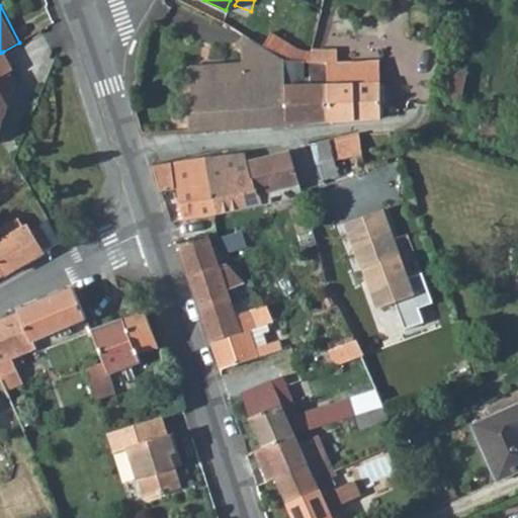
[(230,46),(238,52),(250,34),(241,29),(230,46)]
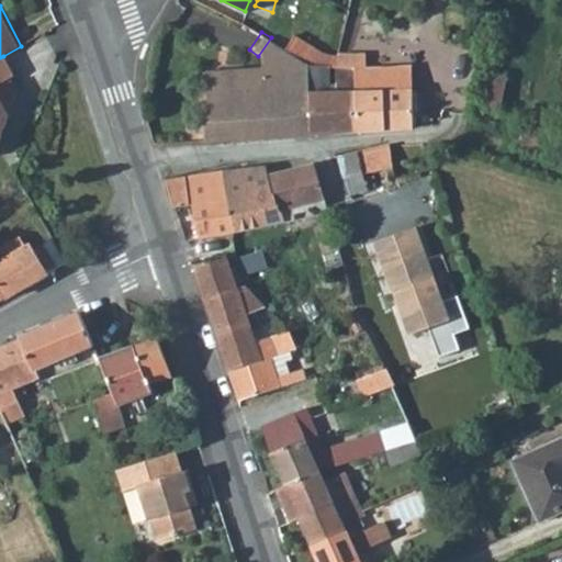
[(298,35),(289,51),(306,64),(329,66),(329,68),(337,68),(340,52),(327,53),(298,35)]
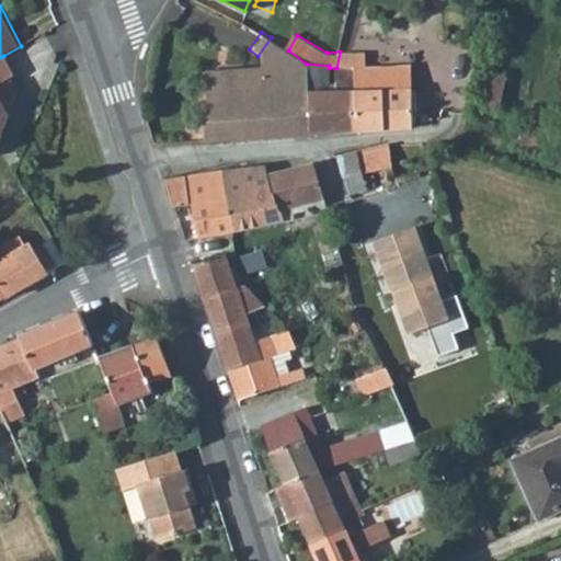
[(271,37),(258,56),(260,70),(203,76),(203,139),(311,134),(306,64),(288,50),(271,37)]
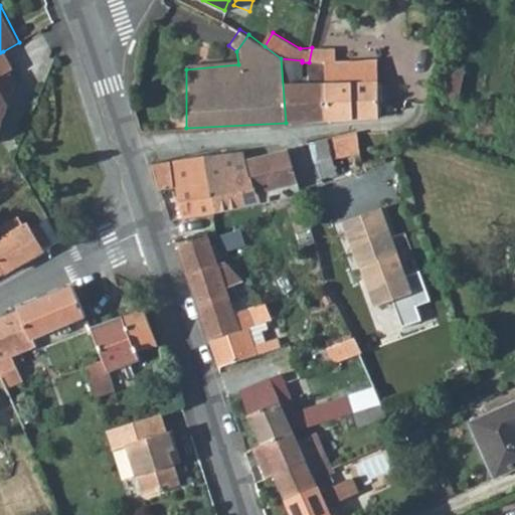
[(0,52),(0,128),(15,84),(7,70),(12,67),(3,51),(0,52)]
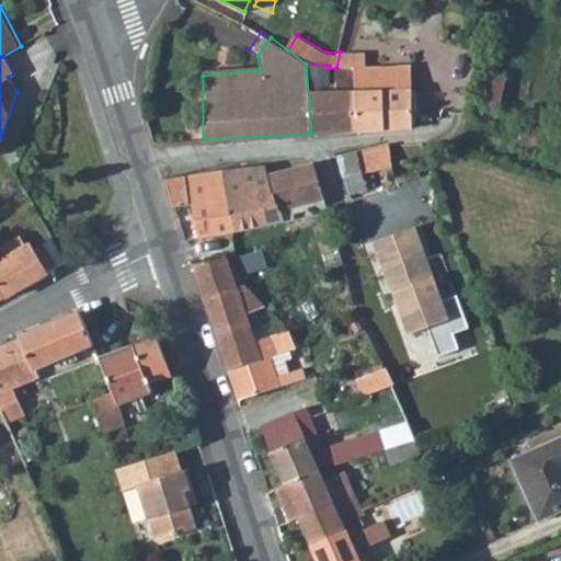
[(311,134),(359,130),(357,92),(336,93),(336,83),(329,83),(329,68),(329,66),(306,64),(311,134)]
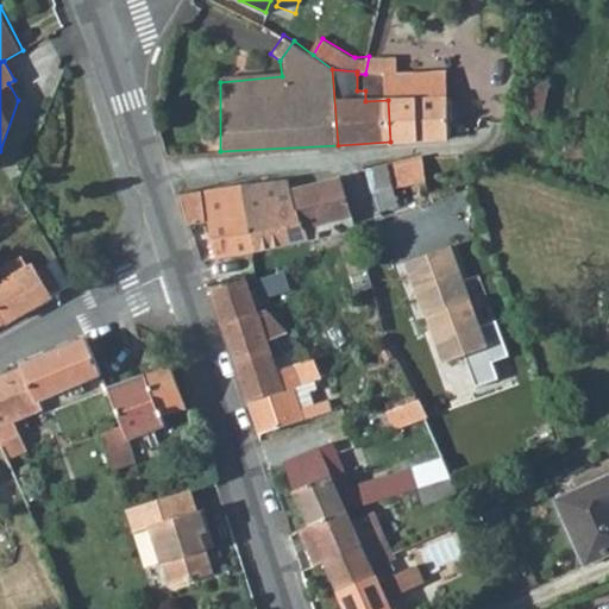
[(449,96),(447,74),(422,75),(424,98),(449,96)]
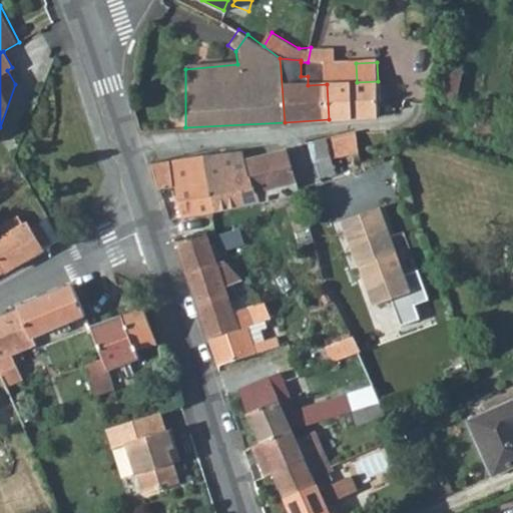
[(329,119),(379,116),(379,81),(378,81),(357,82),(356,63),(327,64),(327,84),(329,119)]
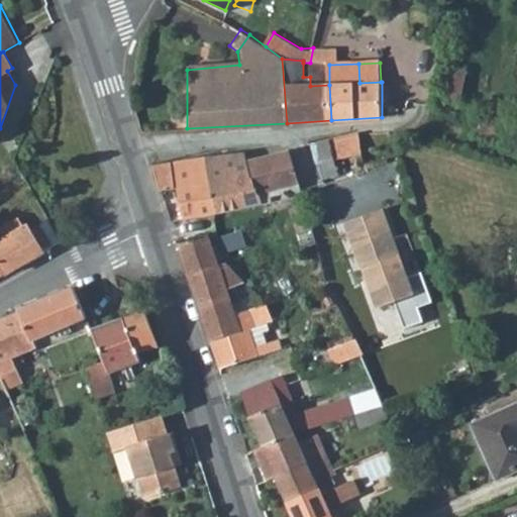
[(337,163),(363,154),(359,132),(329,140),(330,141),(335,163),(337,163)]
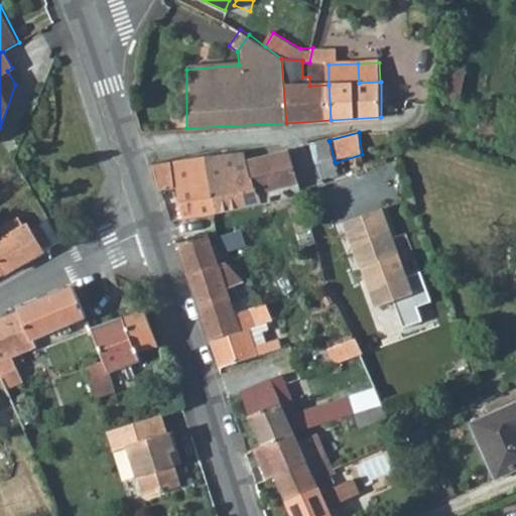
[(274,191),(337,174),(337,162),(335,162),(330,141),(245,162),(243,153),(206,158),(217,214),(258,205),(256,196),(274,191)]
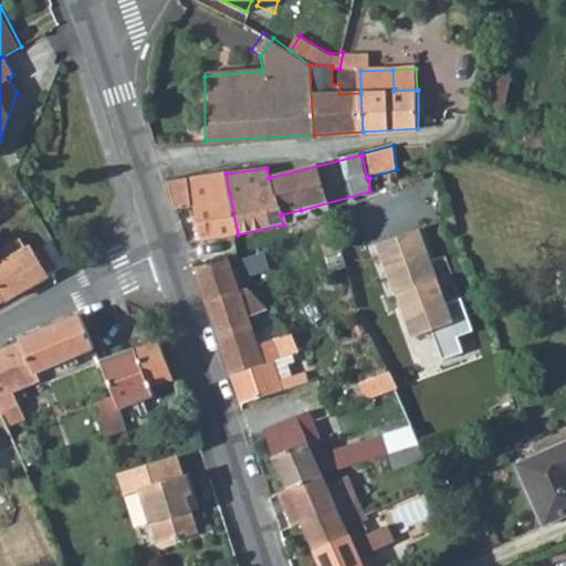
[(199,242),(238,234),(226,174),(166,180),(175,209),(191,206),(199,242)]
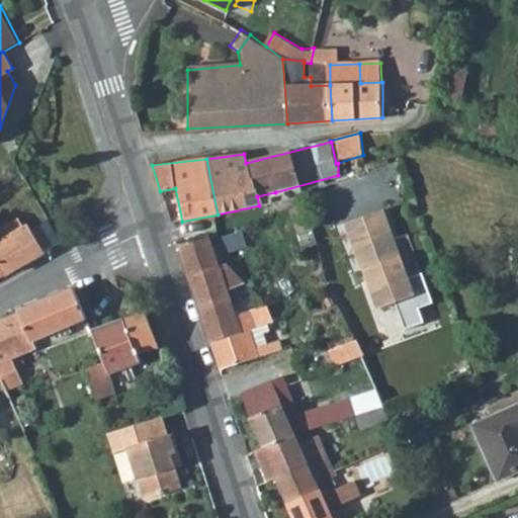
[(259,205),(277,202),(275,192),(257,196),(259,205)]
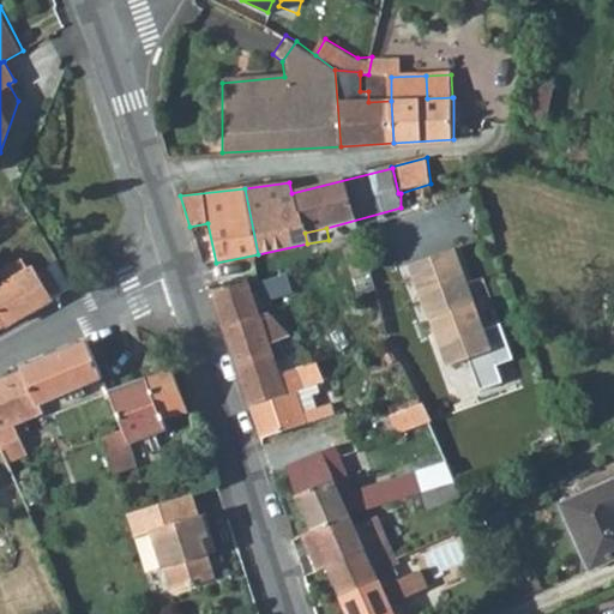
[(410,260),(453,392),(519,371),(504,319),(487,325),(461,245),(410,260)]
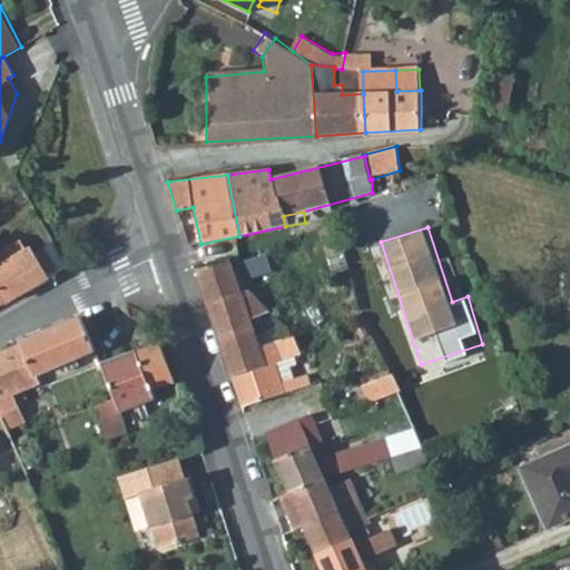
[(20,241),(0,251),(6,262),(26,251),(20,241)]
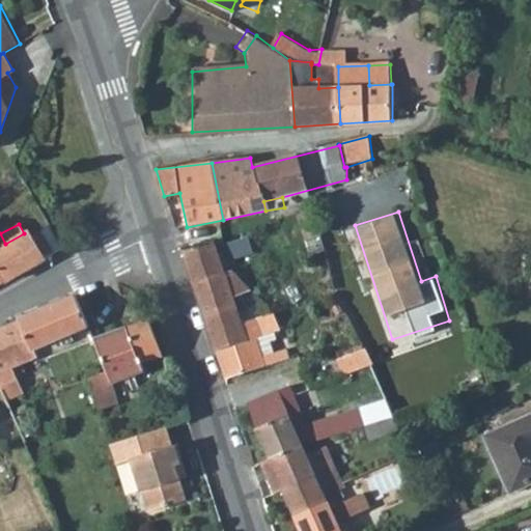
[(31,234),(29,230),(24,233),(5,244),(0,246),(0,273),(4,281),(45,258),(54,253),(42,229),(31,234)]
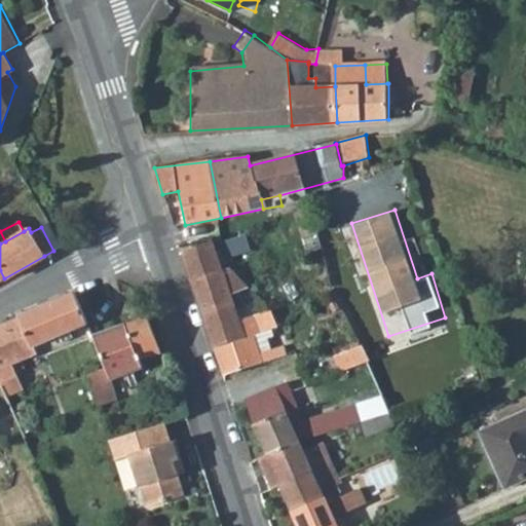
[(220,270),(211,238),(180,248),(190,278),(190,279),(220,270)]
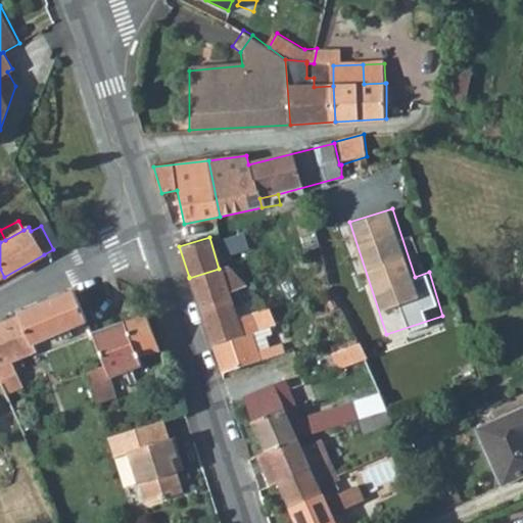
[(268,308),(265,300),(244,285),(244,284),(226,267),(219,269),(236,320),(268,308)]
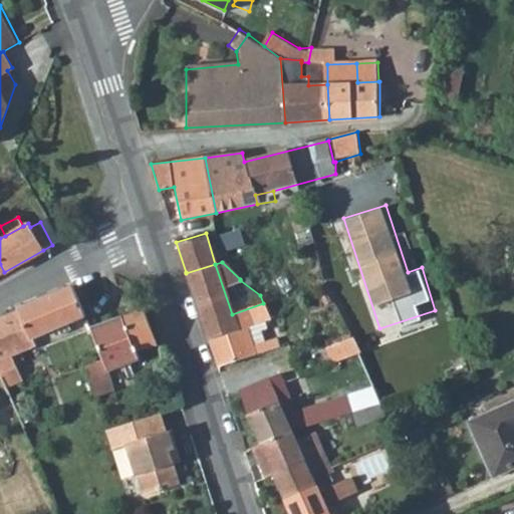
[(215,264),(186,273),(208,338),(236,329),(232,314),(215,264)]
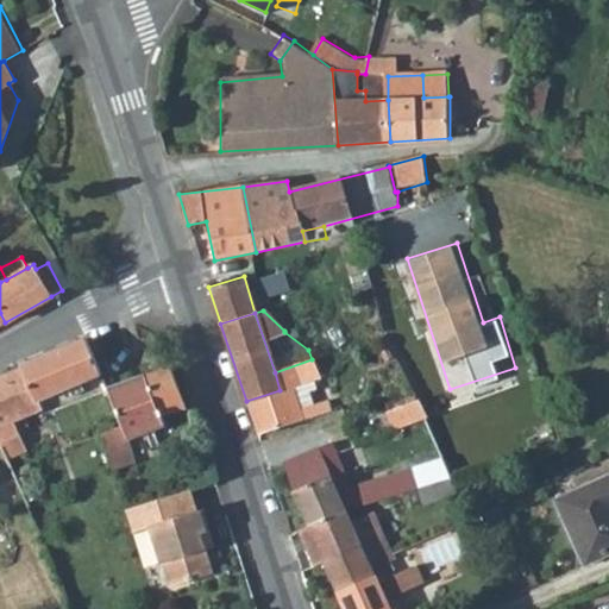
[(86,338),(0,376),(0,451),(4,459),(24,451),(12,421),(42,408),(39,400),(101,372),(86,338)]
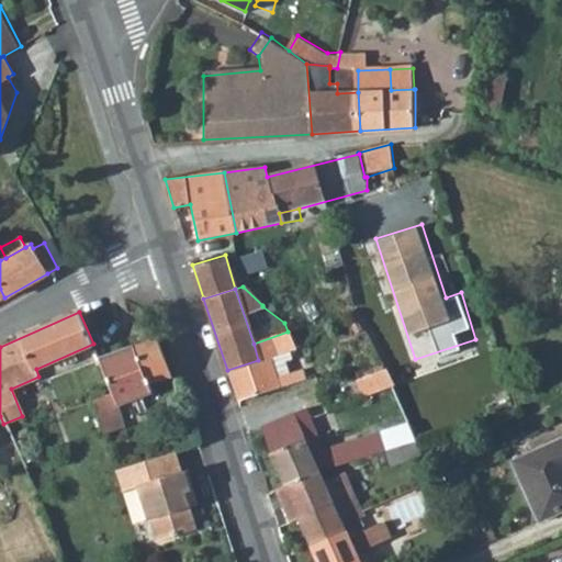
[(237,400),(304,379),(301,369),(276,377),(270,357),(295,349),(288,332),(254,344),(258,360),(227,370),(237,400)]
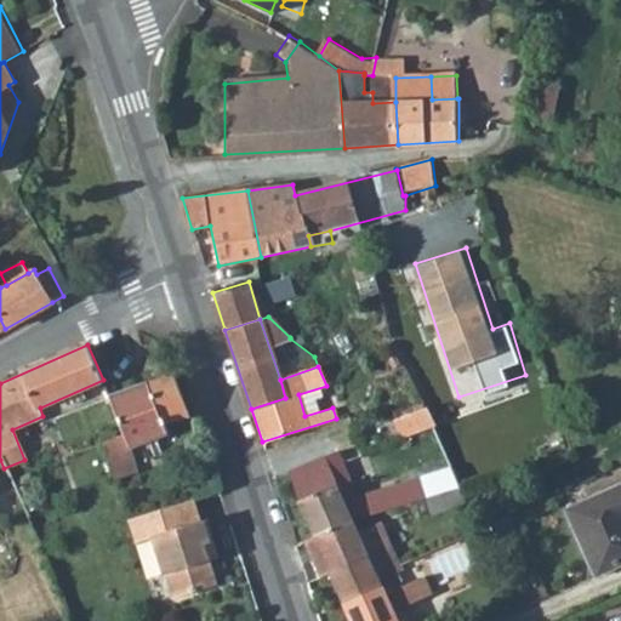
[(188,414),(200,410),(187,368),(175,371),(188,414)]
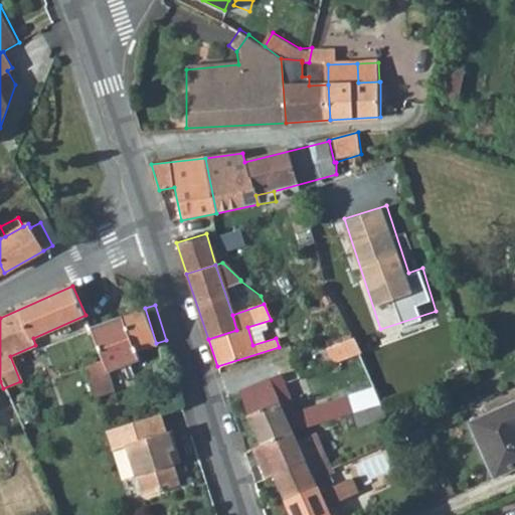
[(156,343),(145,308),(92,328),(102,360),(82,364),(92,391),(104,386),(107,393),(113,391),(106,369),(136,359),(134,352),(156,343)]
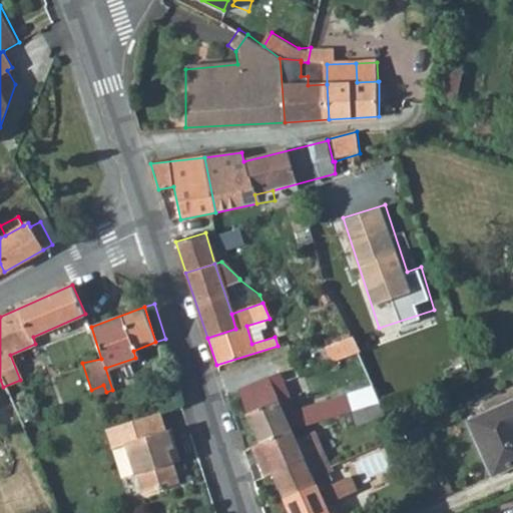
[(333,361),(359,352),(362,351),(354,336),(328,345),(333,361)]
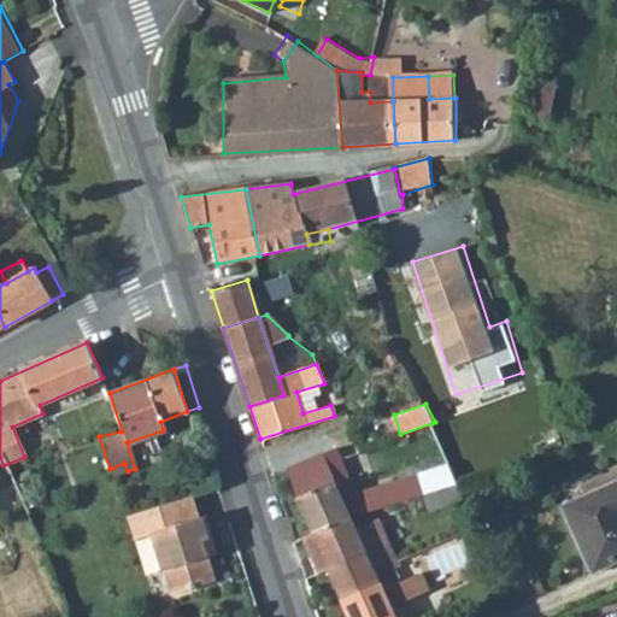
[(334,448),(271,474),(291,532),(294,541),(304,538),(353,521),(356,519),(423,495),(416,474),(341,499),(335,483),(346,479),(334,448)]
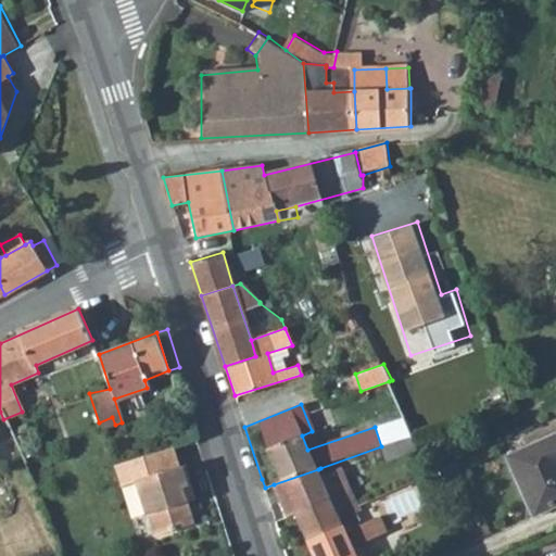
[(0,412),(0,455),(17,446),(3,419),(0,412)]
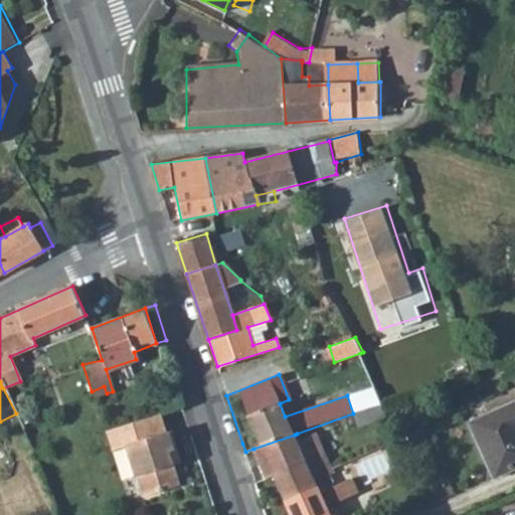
[(514,401),(469,422),(493,478),(514,468),(514,401)]
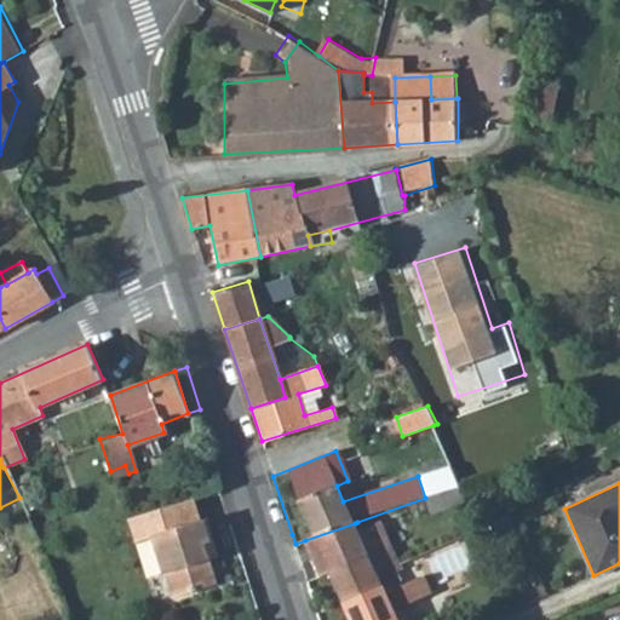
[(461,486),(426,498),(425,498),(431,515),(468,503),(461,486)]
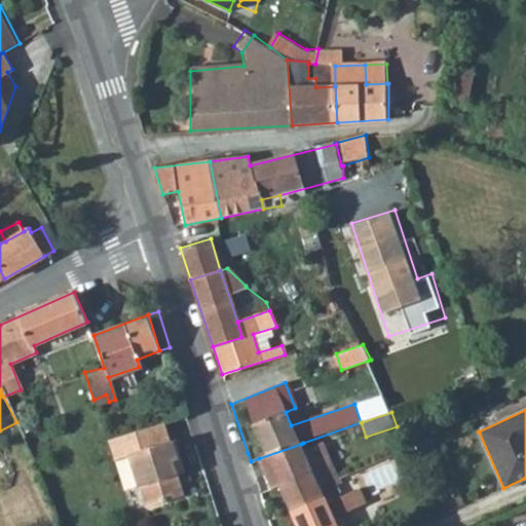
[(167,420),(105,439),(112,459),(132,453),(141,485),(143,484),(149,504),(186,494),(180,473),(176,458),(183,456),(178,437),(173,439),(167,420)]
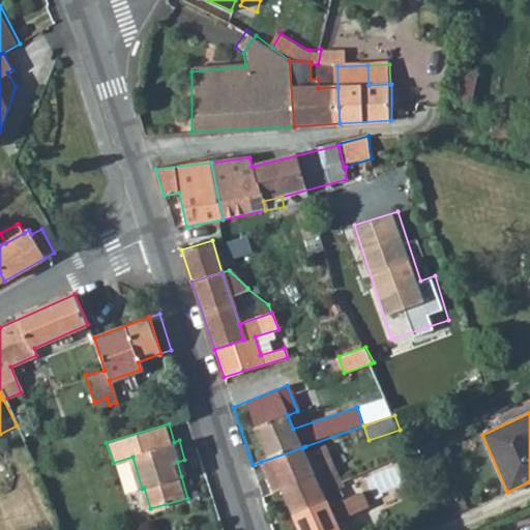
[(307,458),(303,447),(261,462),(273,492),(282,489),(330,467),(335,473),(340,472),(330,449),(307,458)]
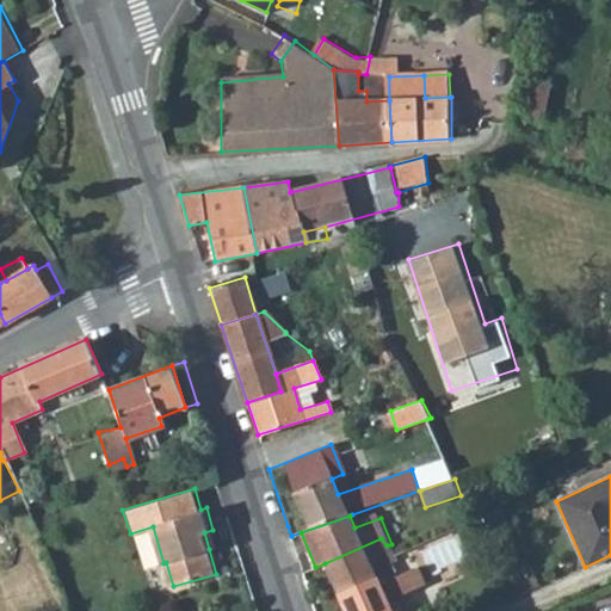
[(217,545),(213,530),(204,532),(209,549),(217,545)]
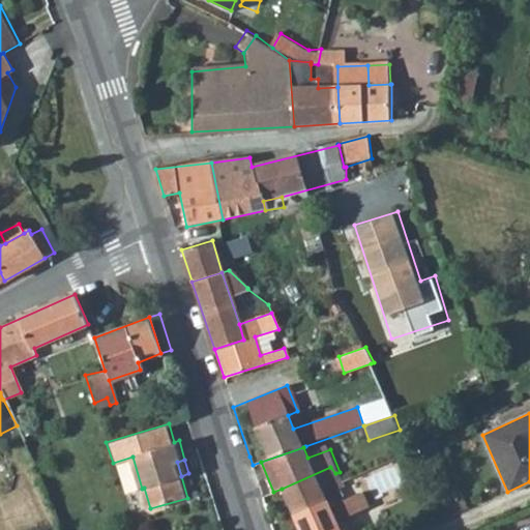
[(330,467),(282,489),(298,529),(339,529),(335,522),(344,519),(369,508),(361,491),(342,499),(336,487),(343,483),(335,473),(330,467)]
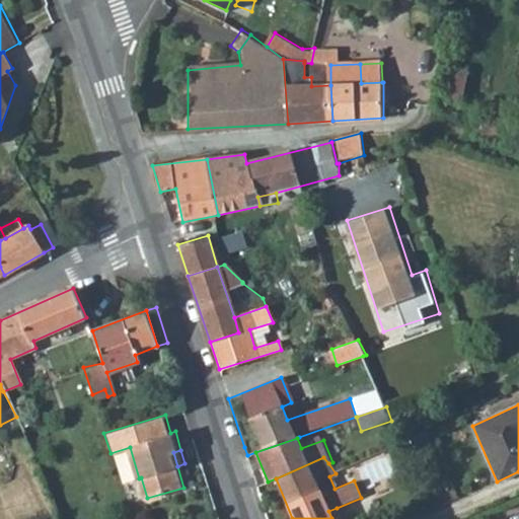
[(341,518),(337,508),(328,511),(331,518),(341,518)]
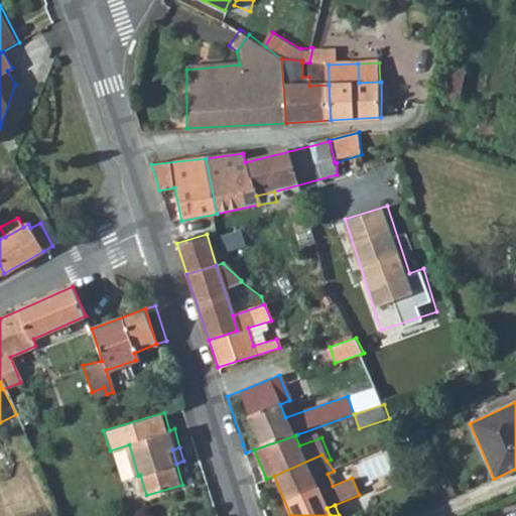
All buildings are outlined.
